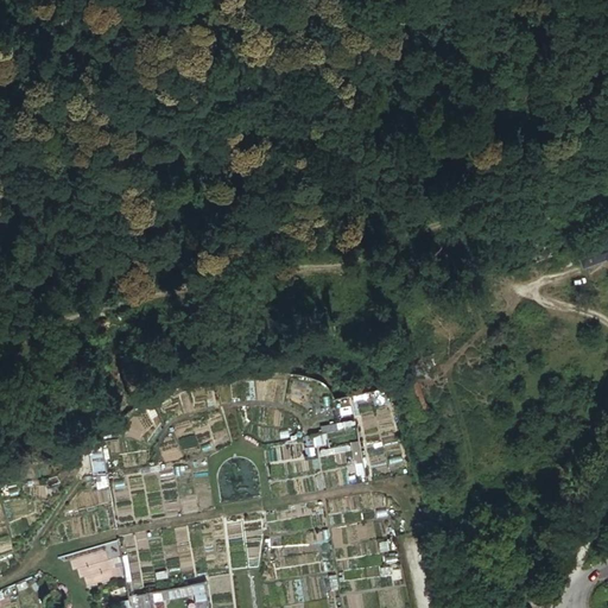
[(581,270),(607,259),(607,236),(583,247),(582,246),(555,257),(558,266),(576,259),(581,270)]
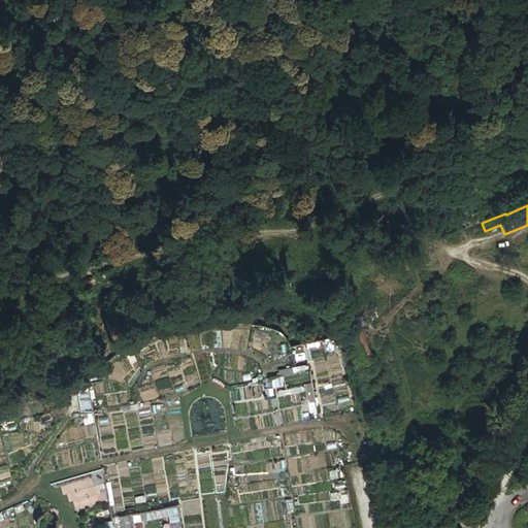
[(275,376),(264,378),(266,389),(276,387),(275,376)]
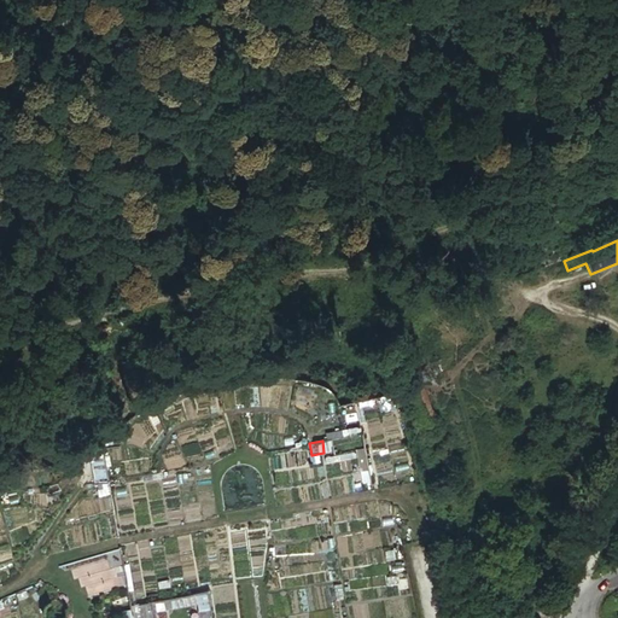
[(109,558),(73,570),(80,589),(87,587),(91,595),(110,588),(109,584),(116,582),(109,558)]
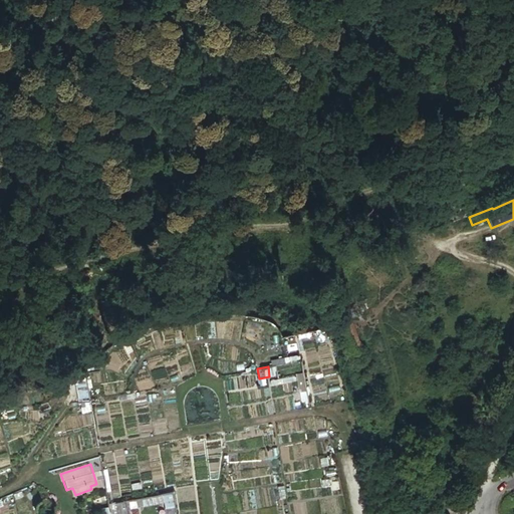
[(176,513),(173,491),(129,499),(131,509),(165,502),(167,513),(176,513)]
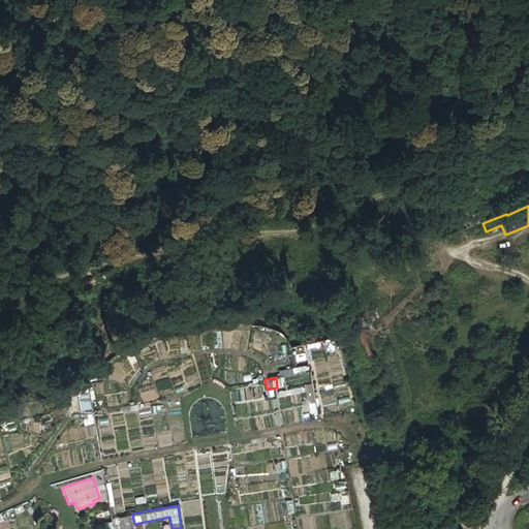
[(131,528),(129,515),(111,518),(113,528),(131,528)]
